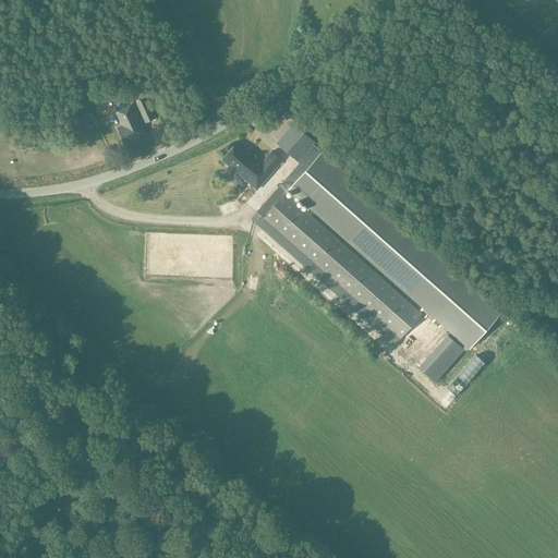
[(136,102),(145,122),(154,118),(145,98),(136,102)]
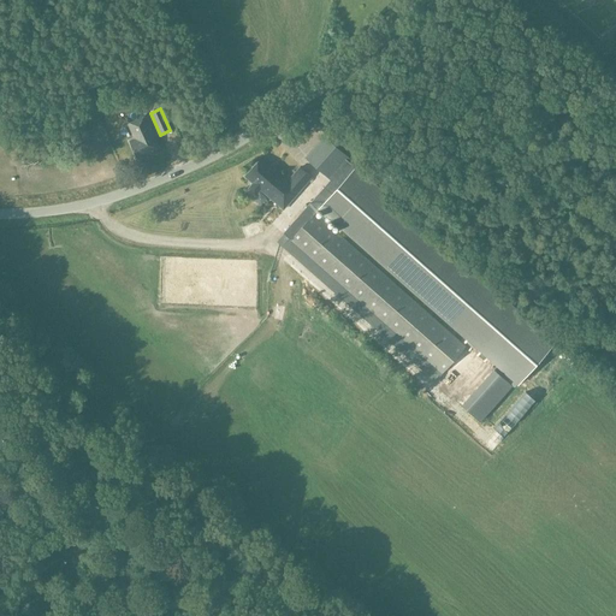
[(147,150),(157,146),(144,117),(128,124),(135,138),(129,142),(136,157),(147,150)]
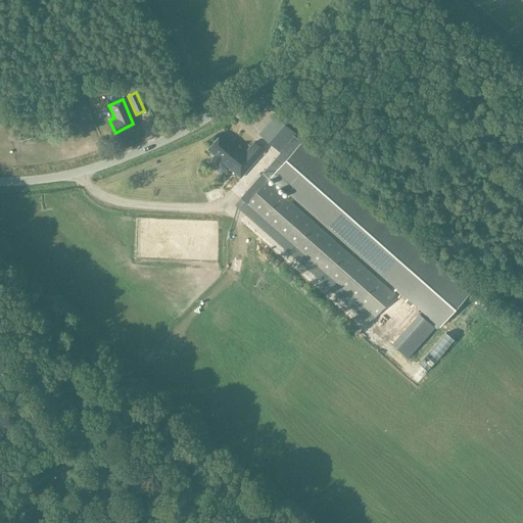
[(370,325),(395,295),(267,182),(271,178),(439,327),(471,291),(295,137),(297,135),(281,121),(265,139),(278,151),(280,153),(240,198),(245,202),(239,209),(370,325)]
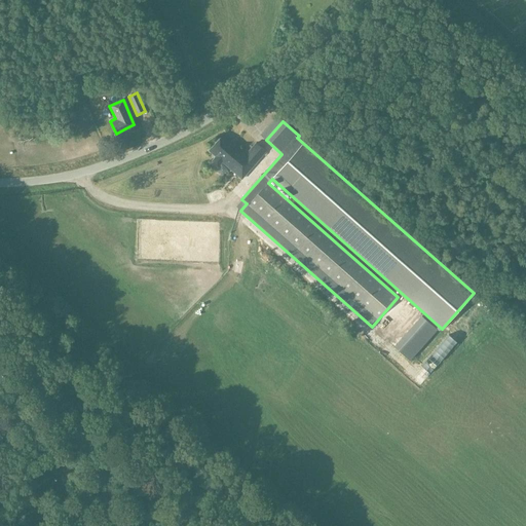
[(210,151),(217,157),(213,161),(219,166),(223,162),(242,179),(266,151),(257,143),(247,154),(236,145),(234,147),(223,137),(210,151)]
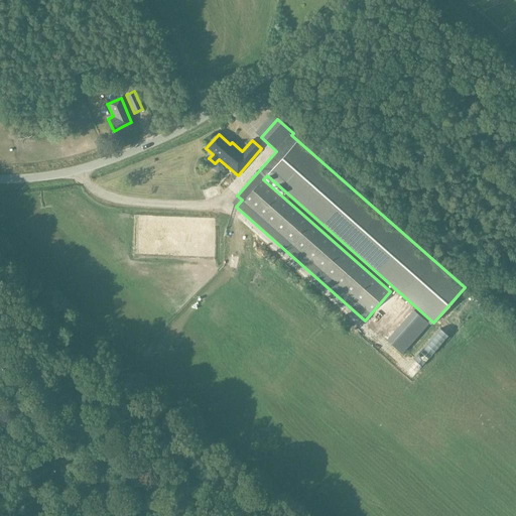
[(413,309),(387,340),(402,354),(429,324),(413,309)]
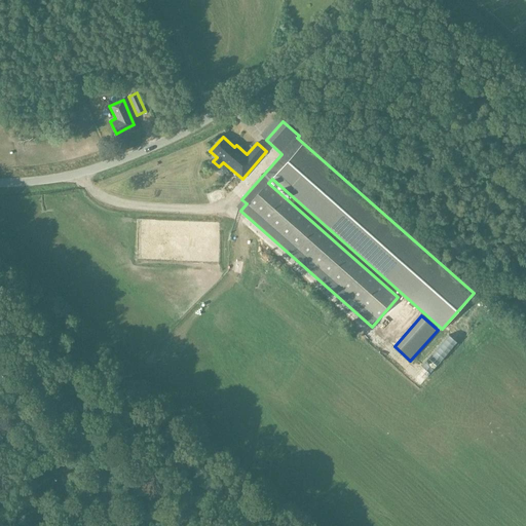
[(446,336),(455,345),(462,338),(453,329),(446,336)]
